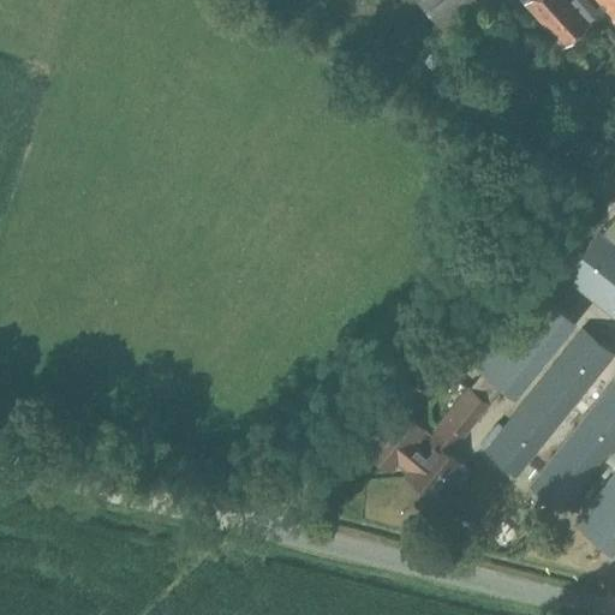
[(416,0),(445,30),(477,0),(416,0)]
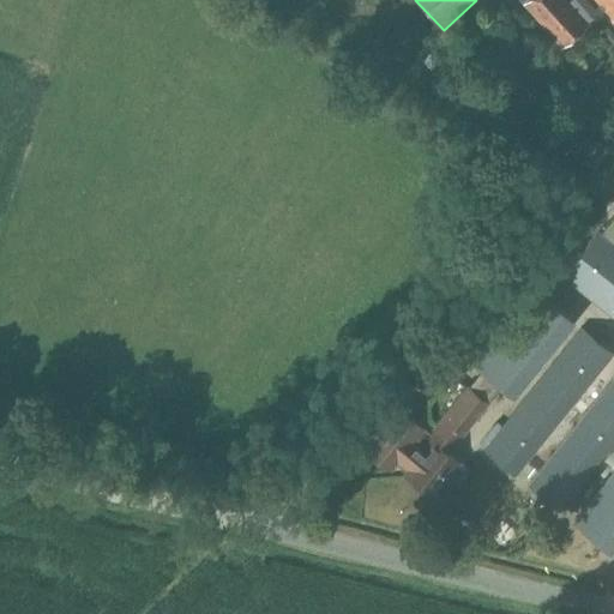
[(519,0),(523,4),(524,4),(563,46),(588,23),(566,0),(519,0)]
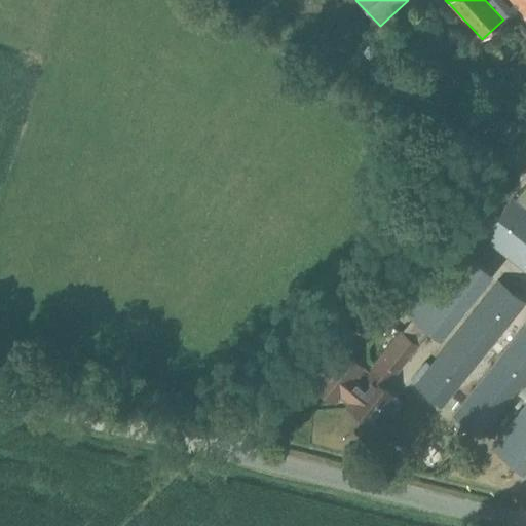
[(525,0),(511,0),(525,15),(525,0)]
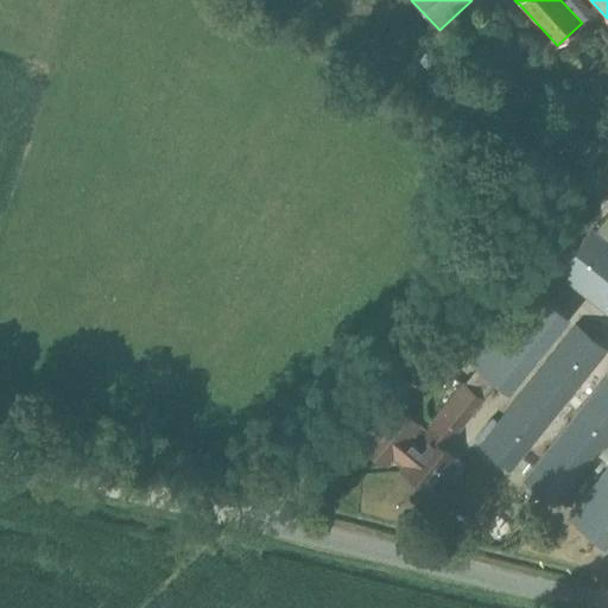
[(591,227),(556,272),(607,312),(607,213),(595,229),(591,227)]
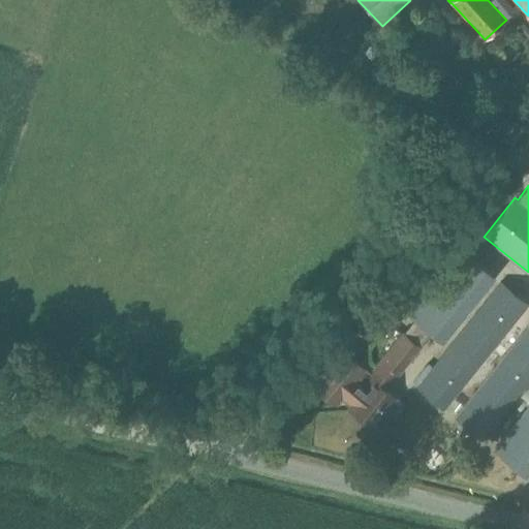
[(442,340),(495,275),(454,243),(402,309),(442,340)]
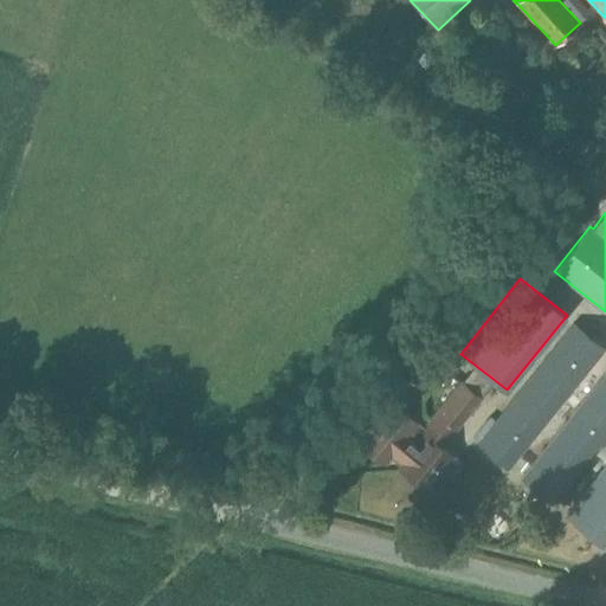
[(510,469),(605,348),(605,347),(574,321),(476,443),(510,469)]
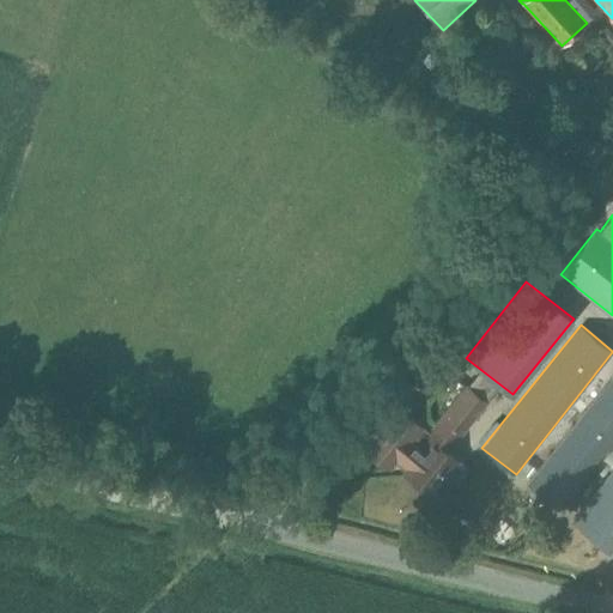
[(426,370),(416,383),(429,394),(439,381),(426,370)]
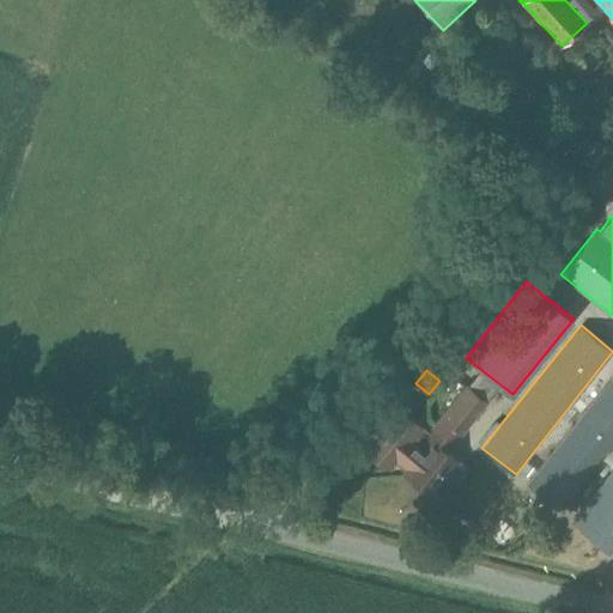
[(559,510),(612,442),(612,374),(526,483),(559,510)]
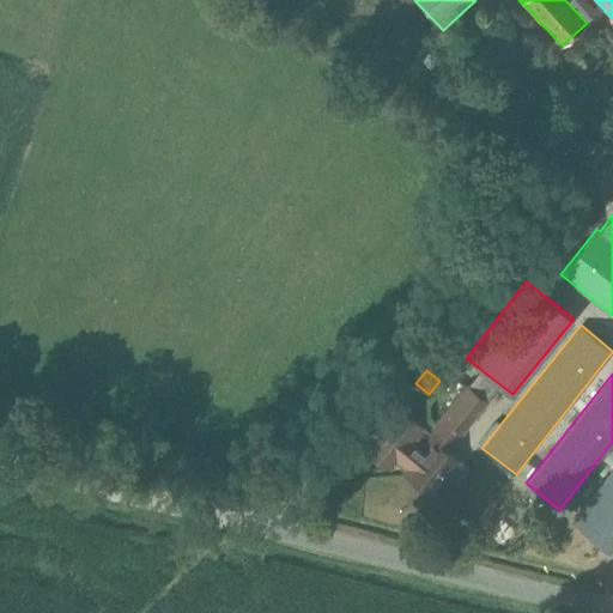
[(447,449),(485,402),(467,387),(423,443),(414,437),(424,425),(398,405),(364,445),(390,467),(400,455),(411,465),(405,472),(430,492),(434,489),(443,496),(467,466),(447,449)]
